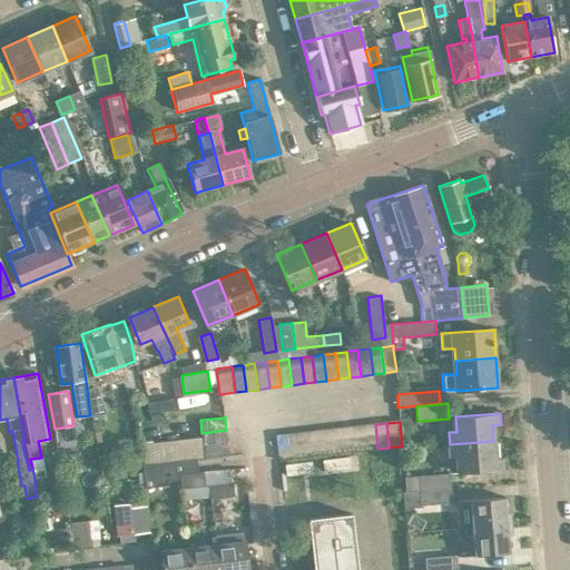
[(366,450),(377,449),(375,424),(364,425),(366,450)]
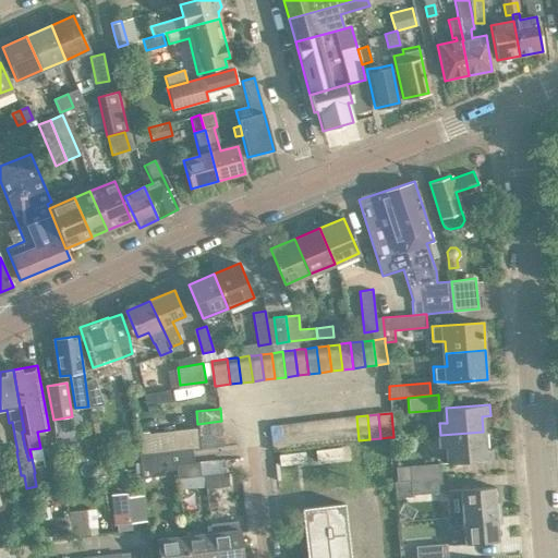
[(347,441),(359,440),(356,416),(344,417),(347,441)]
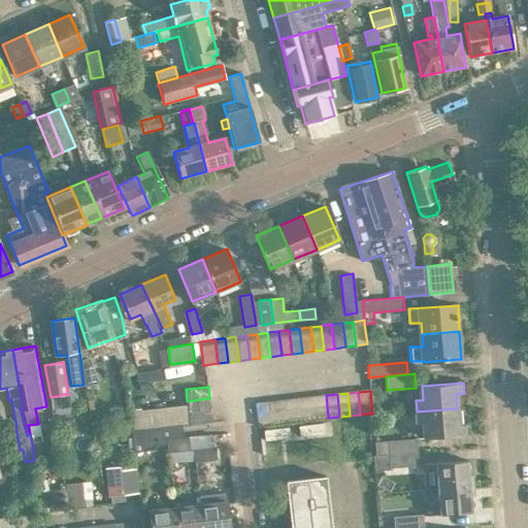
[(318,419),(328,418),(326,395),(316,396),(318,419)]
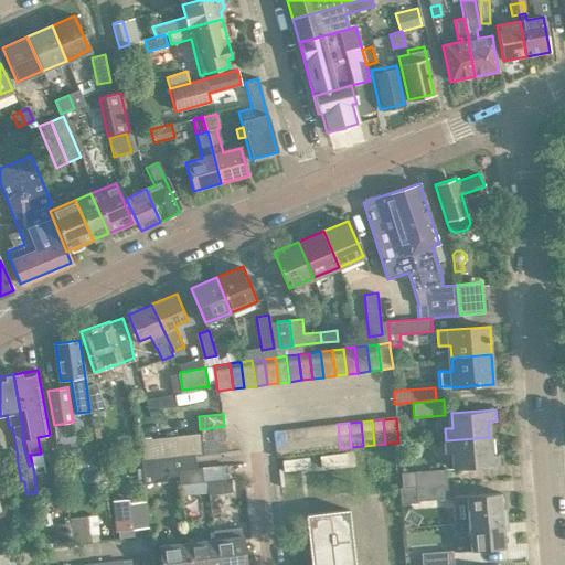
[(338,424),(327,425),(329,449),(340,448),(338,424)]
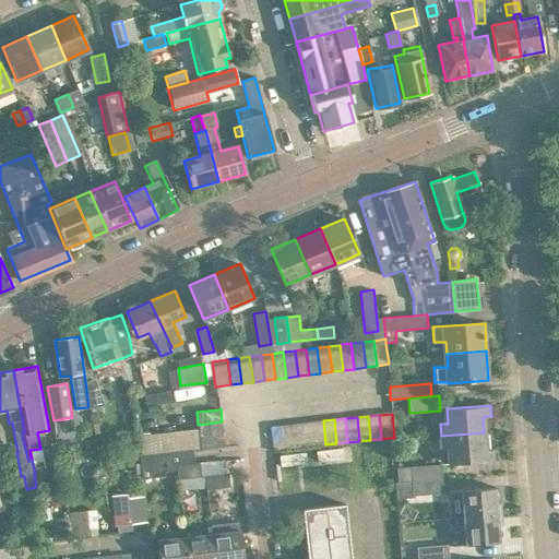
[(314,445),(325,444),(323,420),(312,421),(314,445)]
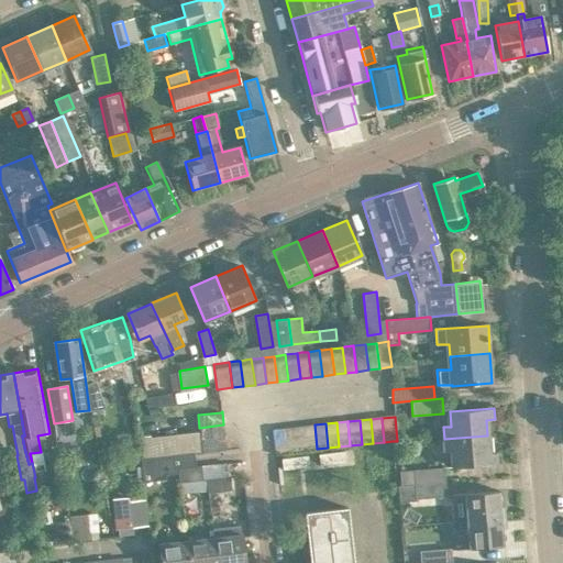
[(199,428),(200,431),(201,440),(225,438),(223,424),(199,428)]
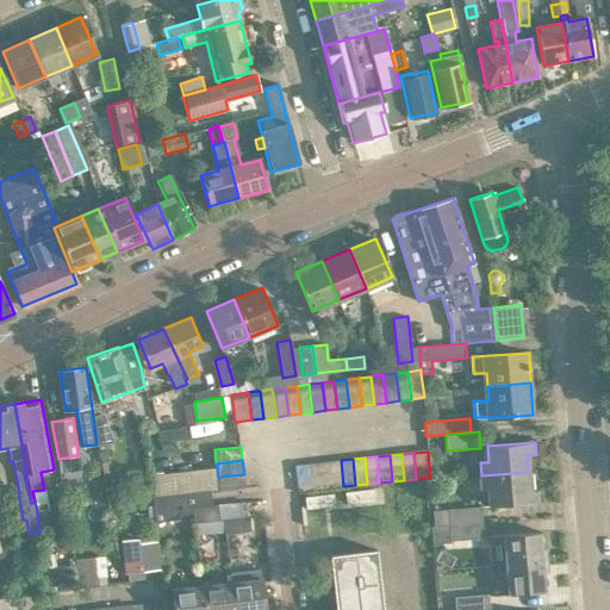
[(328,461),(331,487),(343,486),(341,460),(328,461)]
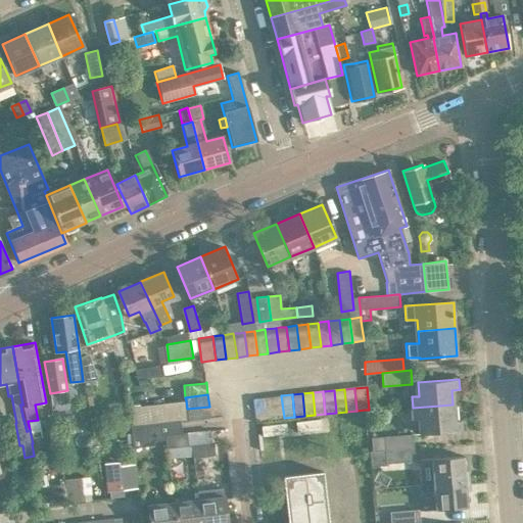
[(273,419),(284,418),(281,395),(271,396),(273,419)]
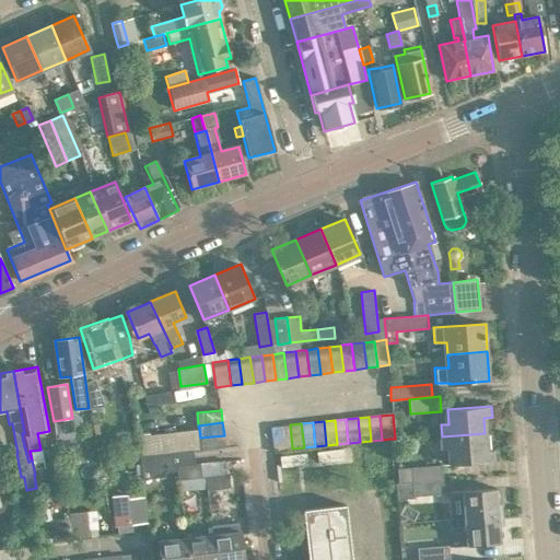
[(290,424),(271,427),(275,450),(292,448),(290,424)]
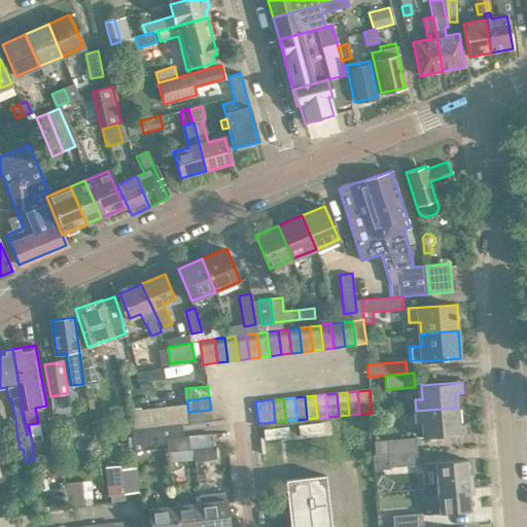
[(457,424),(456,409),(456,408),(416,411),(417,422),(424,422),(425,437),(466,433),(465,423),(457,424)]
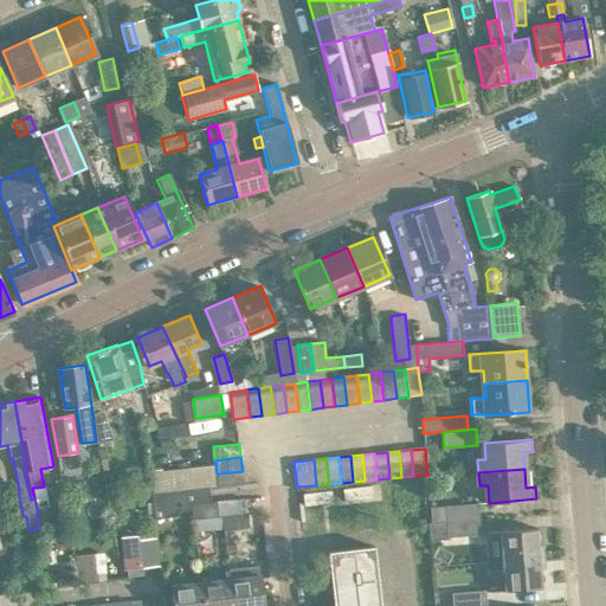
[(218,488),(244,484),(243,471),(217,474),(218,488)]
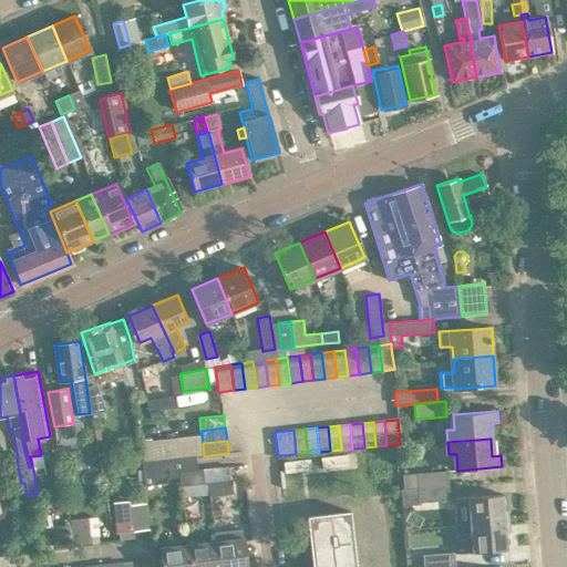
[(65,445),(55,447),(58,460),(68,459),(65,445)]
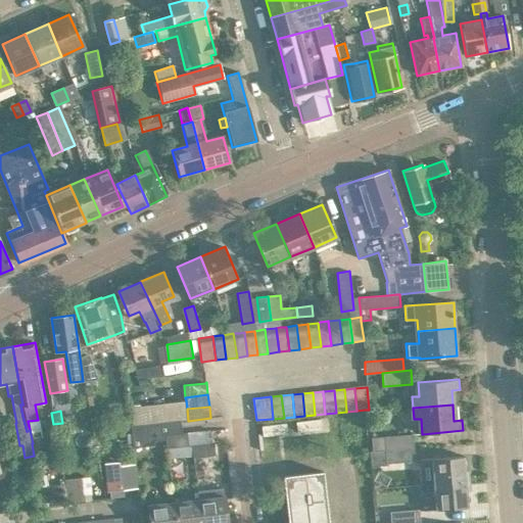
[(320,419),(295,421),(296,432),(321,429),(320,419)]
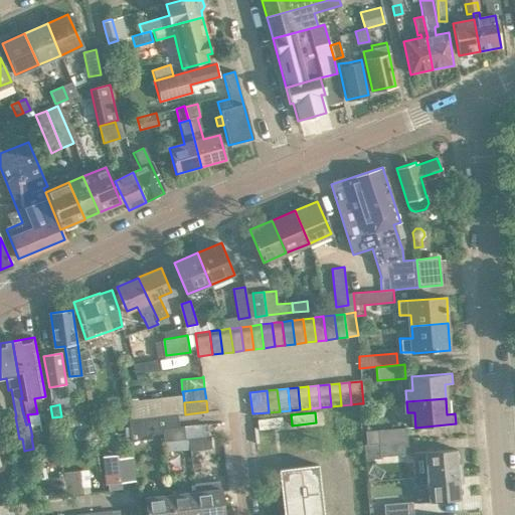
[(258,430),(274,427),(282,426),(281,416),(256,418),(258,430)]
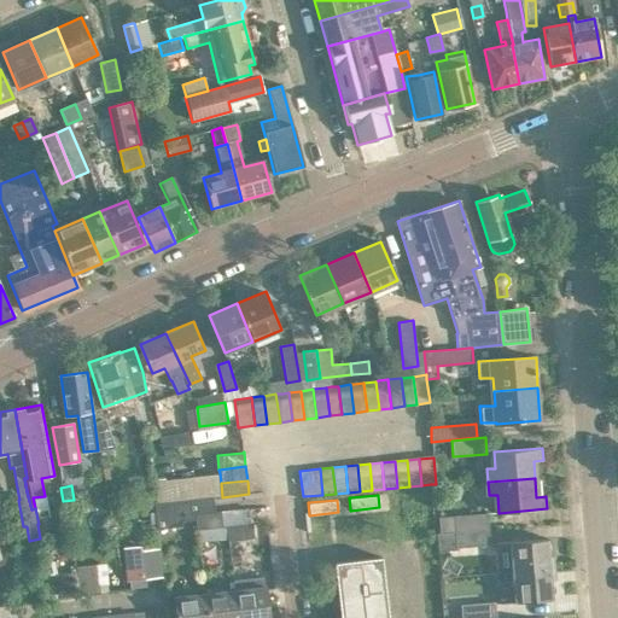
[(156,503),(153,503),(157,530),(182,526),(181,517),(179,501),(156,503)]
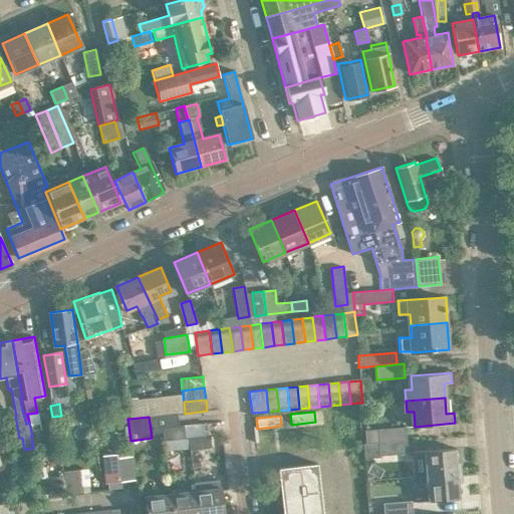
[(183,426),(177,427),(162,429),(164,441),(185,438),(183,426)]
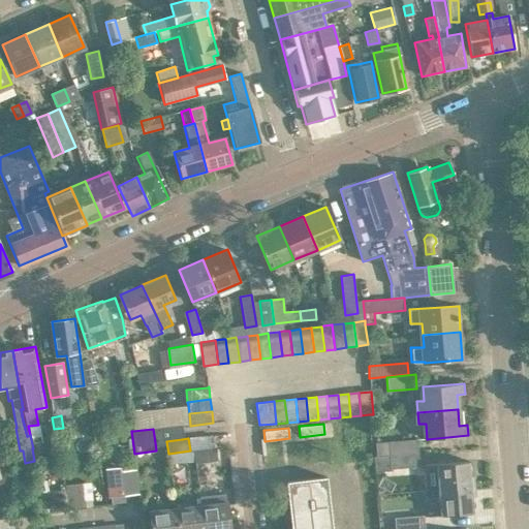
[(389,456),(417,453),(416,439),(375,442),(376,456),(389,455),(389,456)]
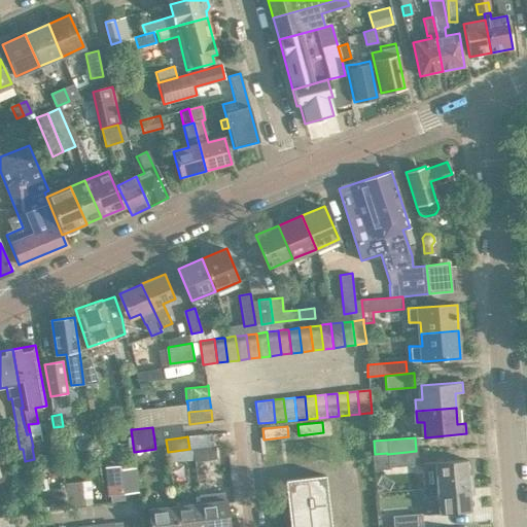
[(192,449),(195,461),(216,459),(214,446),(192,449)]
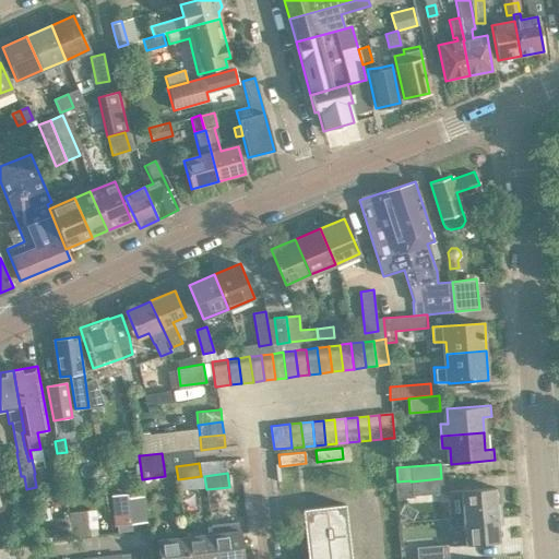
[(441,478),(411,482),(412,495),(443,492),(441,478)]
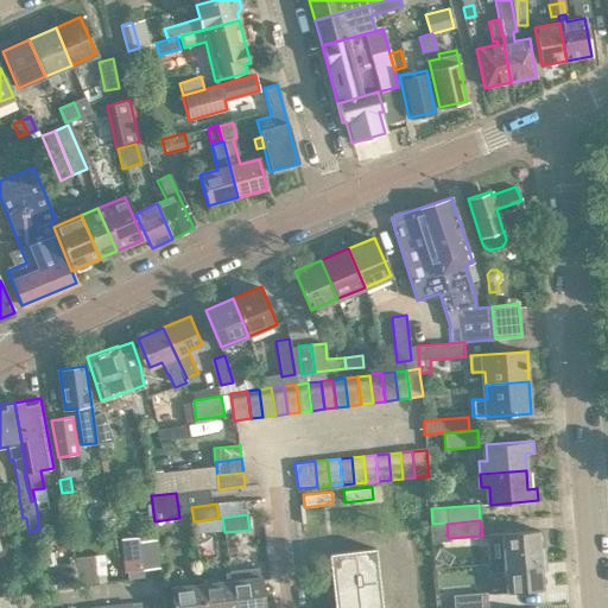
[(488,536),(487,536),(489,564),(504,563),(542,561),(540,531),(488,536)]
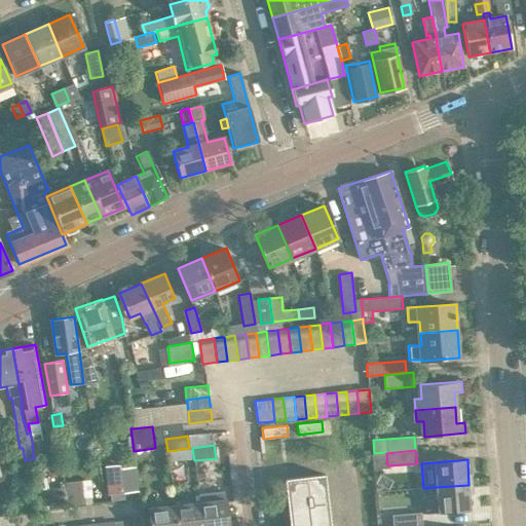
[(119,464),(104,466),(107,495),(109,495),(123,493),(138,491),(136,466),(119,468),(119,464)]
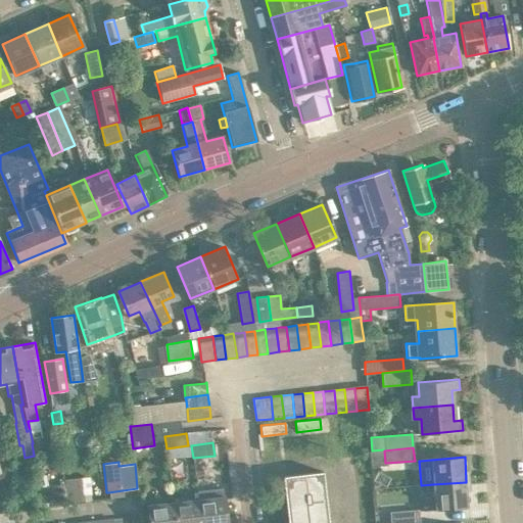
[(288,522),(329,522),(323,471),(283,476),(288,522)]
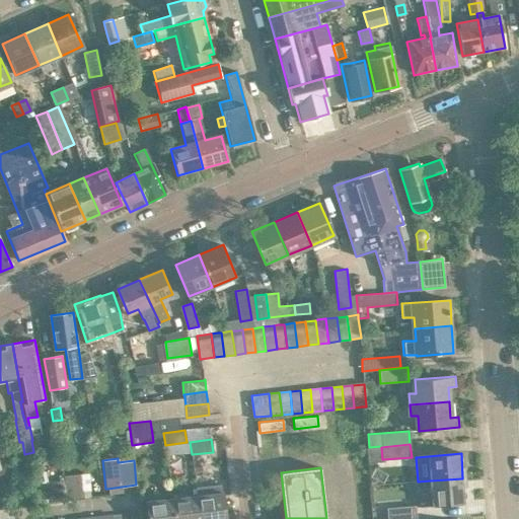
[(42,468),(36,468),(39,484),(46,484),(42,468)]
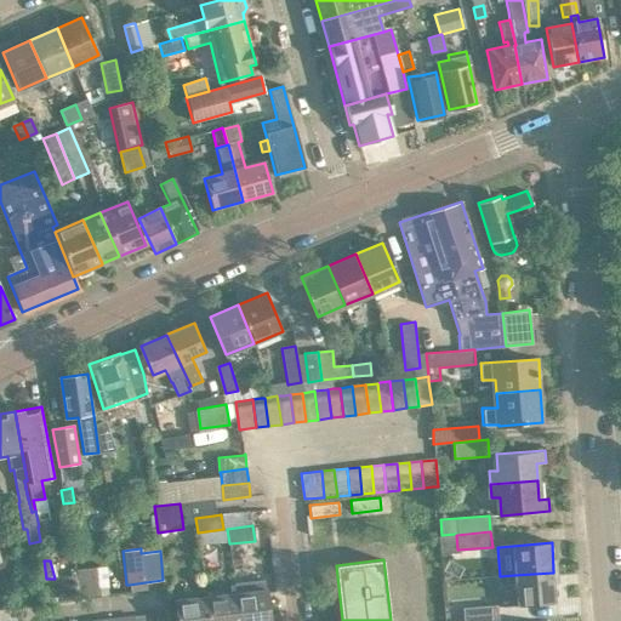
[(78,576),(80,600),(108,597),(106,568),(77,571),(78,576)]
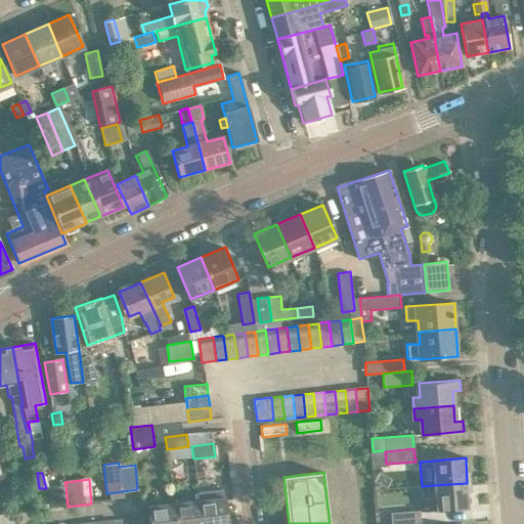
[(435,498),(424,499),(425,513),(469,510),(468,484),(467,483),(434,485),(434,486),(435,498)]
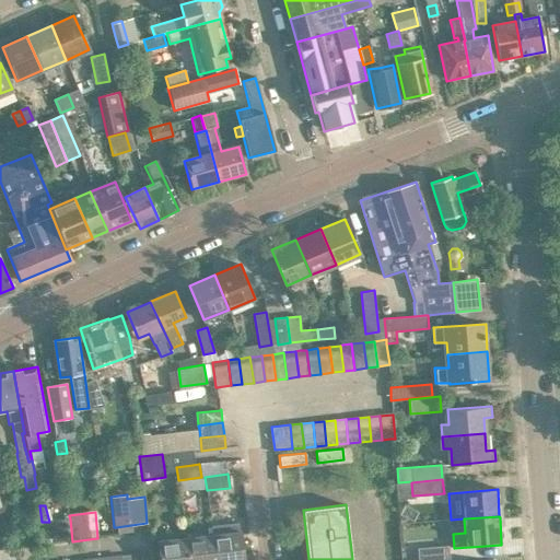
[(44,545),(72,541),(70,520),(42,522),(44,545)]
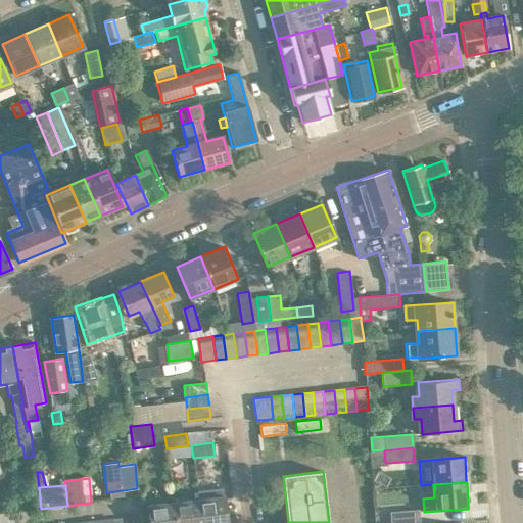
[(197,490),(198,501),(200,522),(226,522),(222,487),(197,490)]
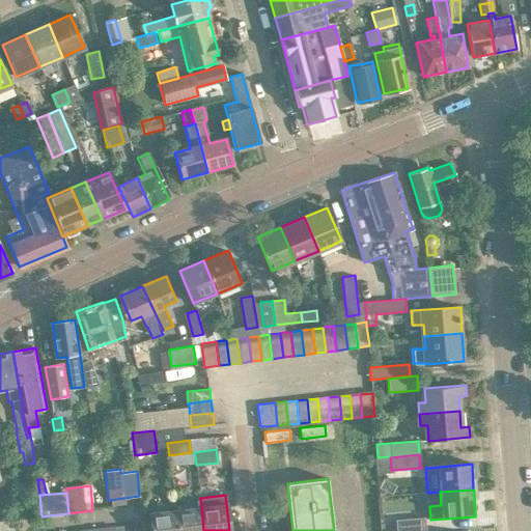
[(124,498),(110,500),(111,508),(126,506),(124,498)]
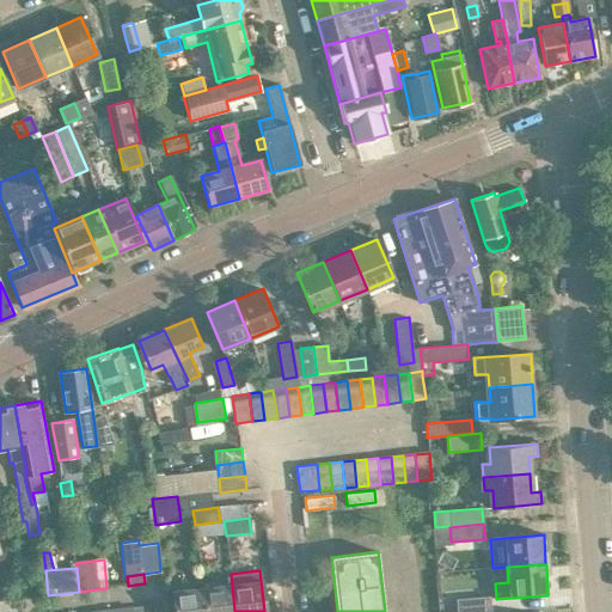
[(204,611),(234,611),(232,586),(203,588),(204,611)]
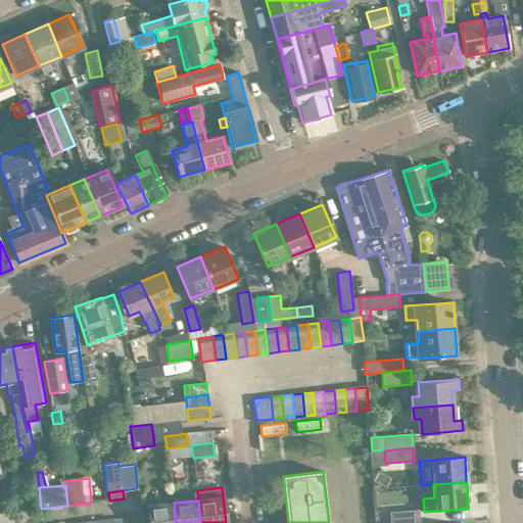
[(175,522),(174,503),(148,506),(149,522),(175,522)]
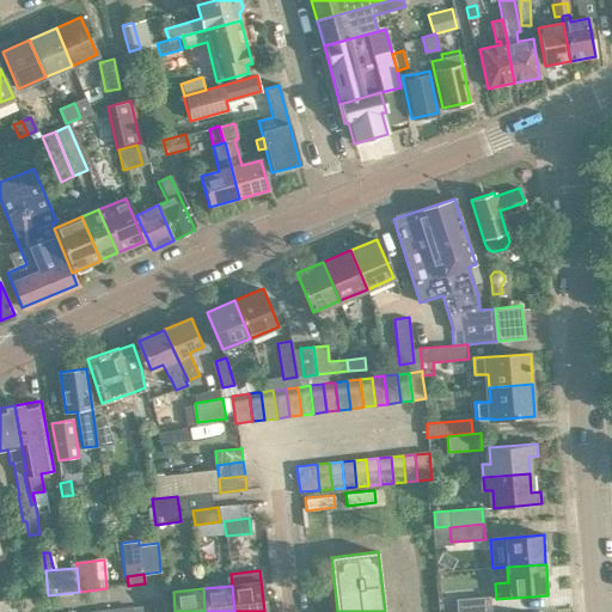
[(489,597),(456,599),(457,611),(489,611),(490,611),(489,597)]
